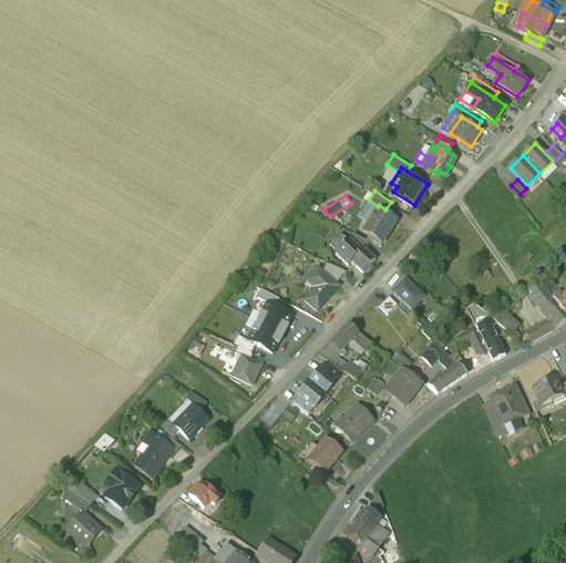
[(386,210),(379,205),(378,206),(364,227),(383,239),(398,217),(386,210)]
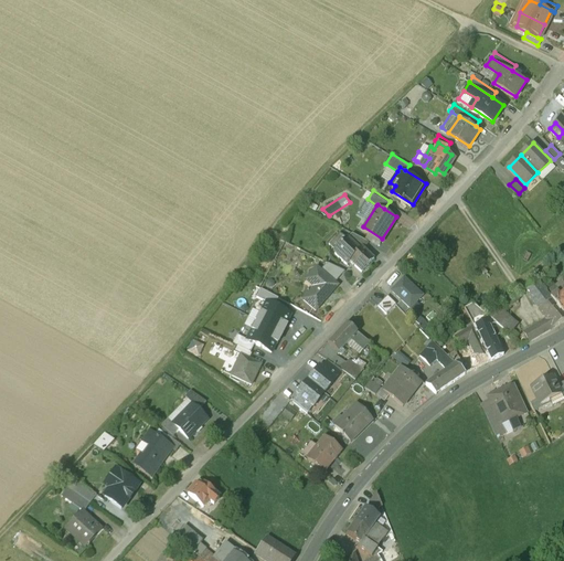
[(368,240),(353,231),(348,235),(360,246),(362,244),(363,245),(368,240)]
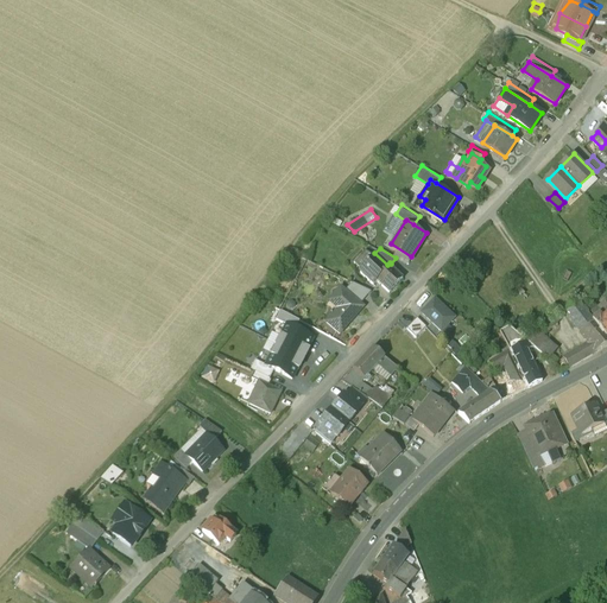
[(387,265),(374,253),(360,268),(374,281),(377,278),(377,277),(387,265)]
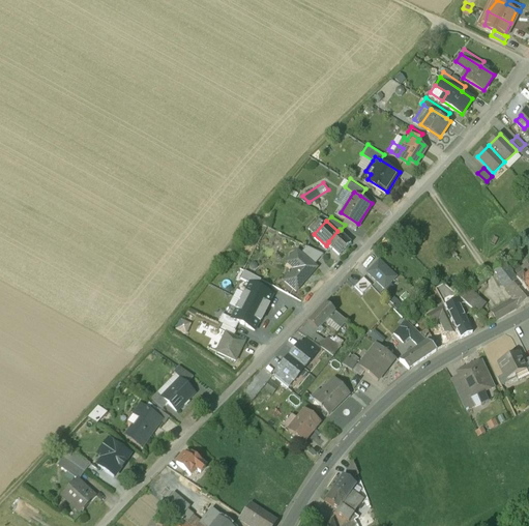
[(338,231),(328,241),(328,242),(340,253),(351,240),(341,230),(340,229),(338,231)]
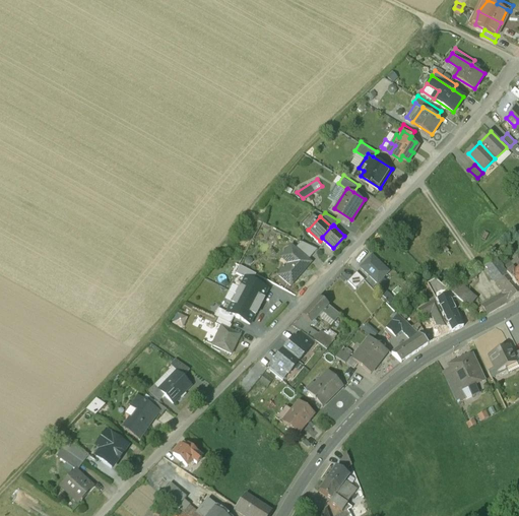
[(318,247),(302,239),(296,246),(309,258),(318,247)]
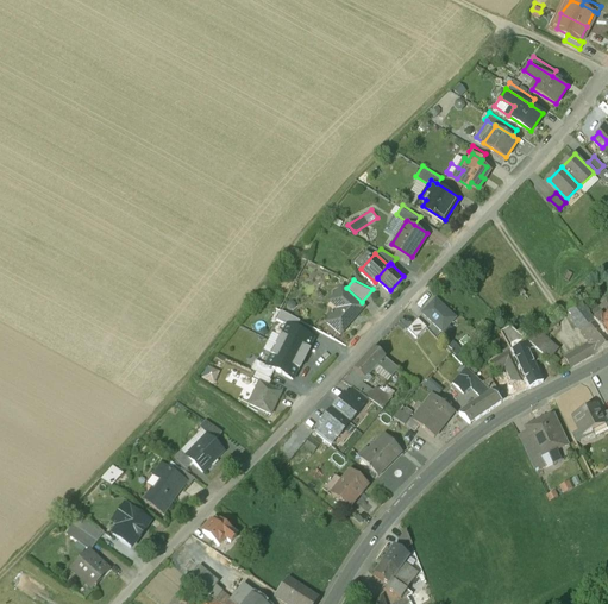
[(346,288),(343,284),(334,294),(344,301),(327,320),(342,331),(364,304),(362,302),(346,288)]
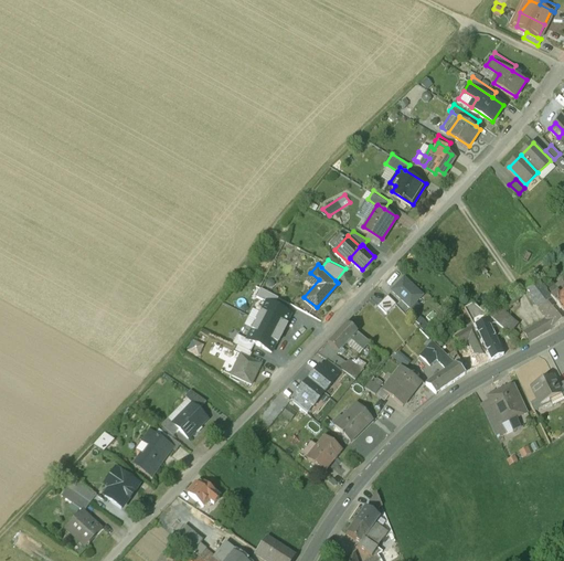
[(405,275),(393,288),(411,305),(423,293),(405,275)]
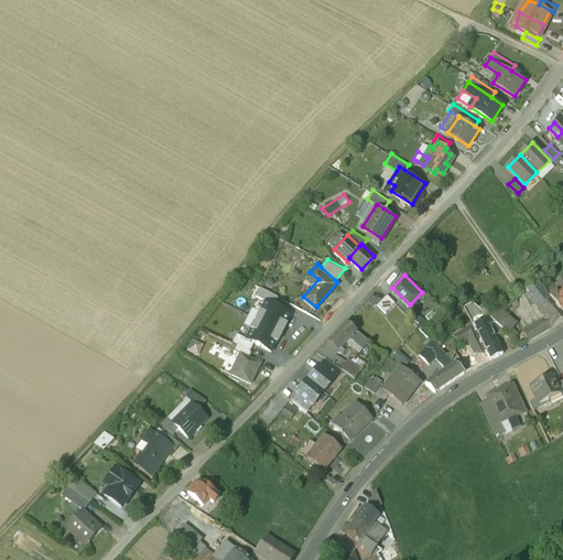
[(545,287),(537,276),(523,284),(539,304),(551,293),(545,287)]
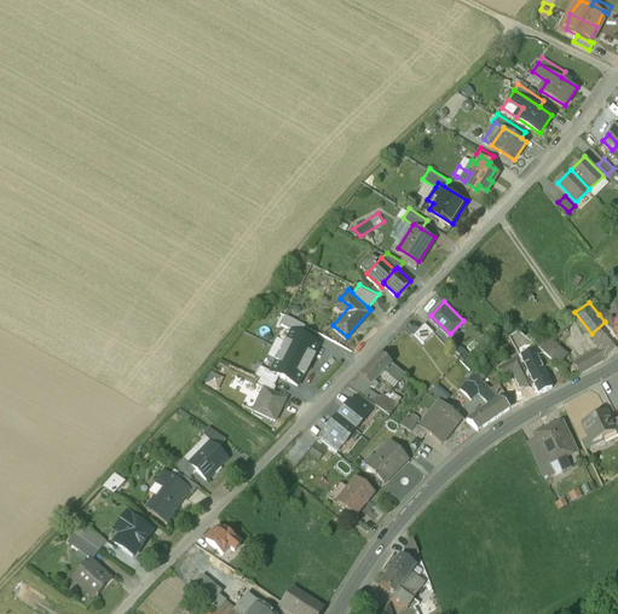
[(617,317),(616,318),(608,307),(599,314),(605,322),(617,337),(617,317)]
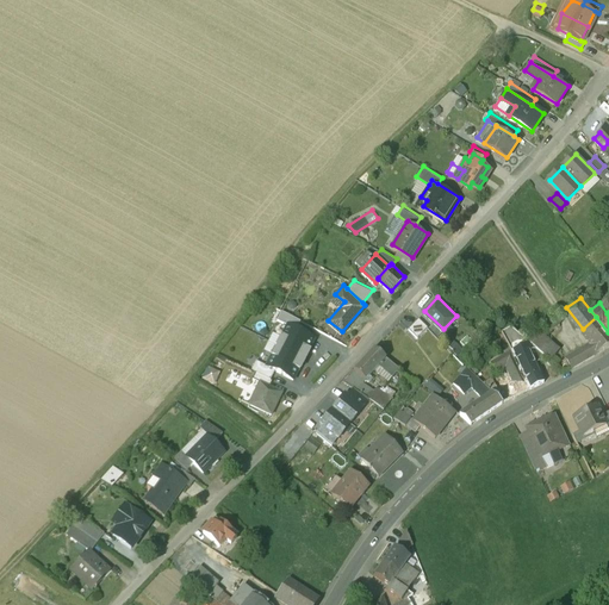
[(302,318),(283,309),(278,317),(289,323),(297,326),(302,318)]
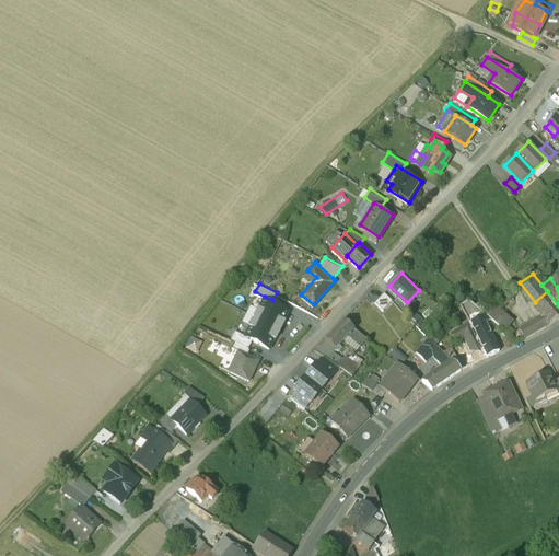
[(498,299),(501,303),(515,293),(512,288),(498,299)]
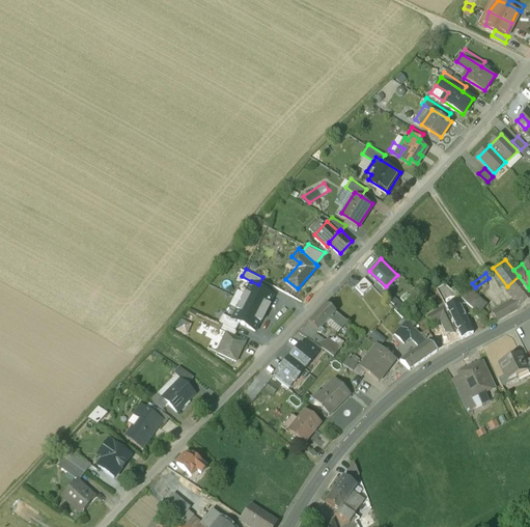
[(373,283),(365,275),(361,279),(368,286),(373,283)]
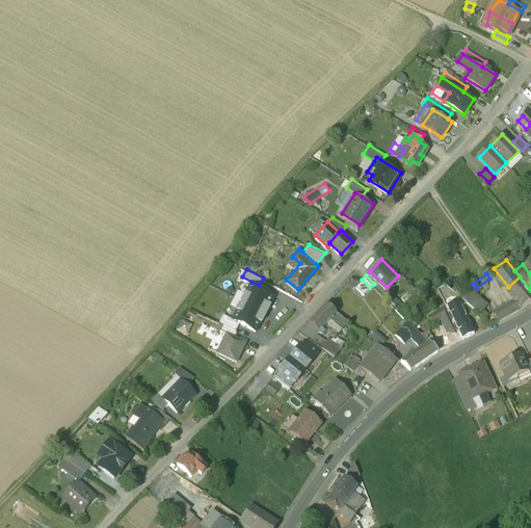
[(520,276),(508,287),(515,296),(522,305),(530,298),(530,290),(520,276)]
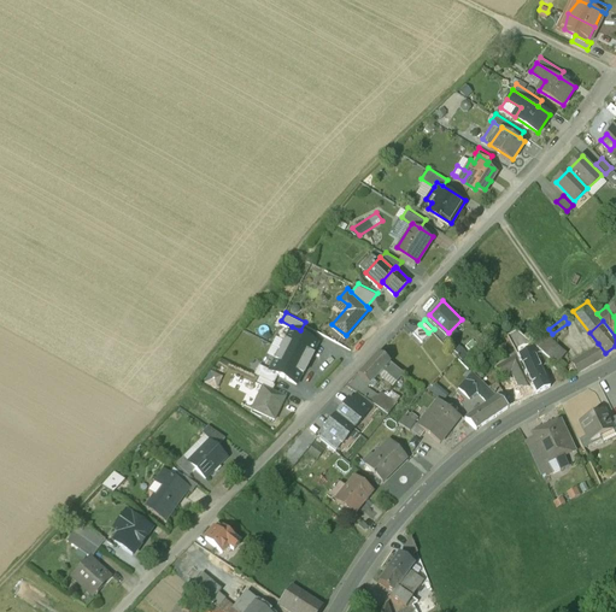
[(428,333),(420,324),(414,331),(423,340),(428,333)]
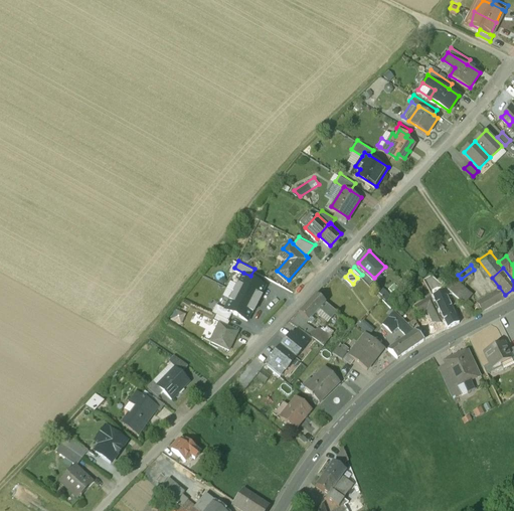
[(237,282),(233,289),(258,302),(263,293),(262,293),(266,284),(250,276),(243,273),(238,283),(237,282)]
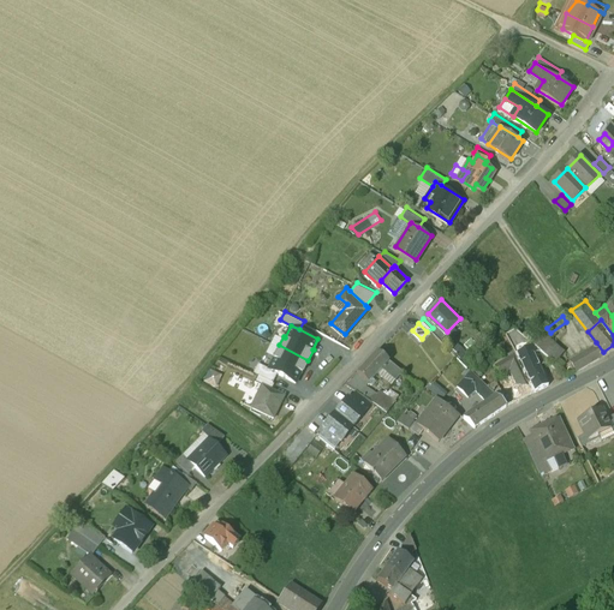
[(531,339),(516,326),(506,330),(517,350),(532,340),(531,339)]
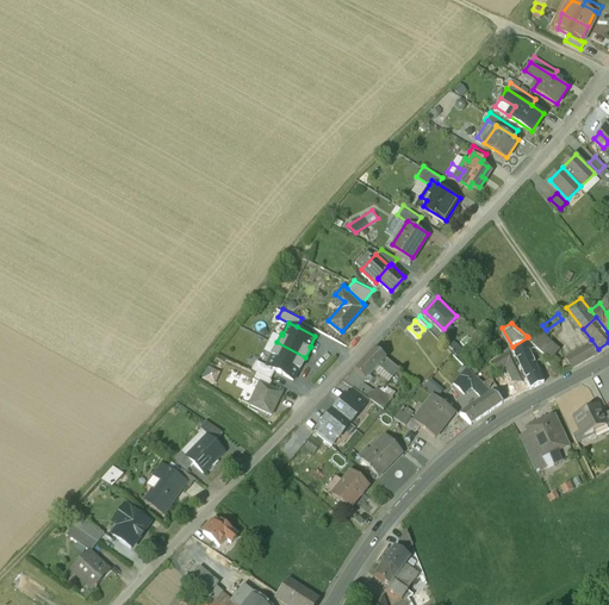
[(557,348),(538,328),(527,336),(528,337),(535,344),(546,354),(548,356),(553,351),(557,348)]
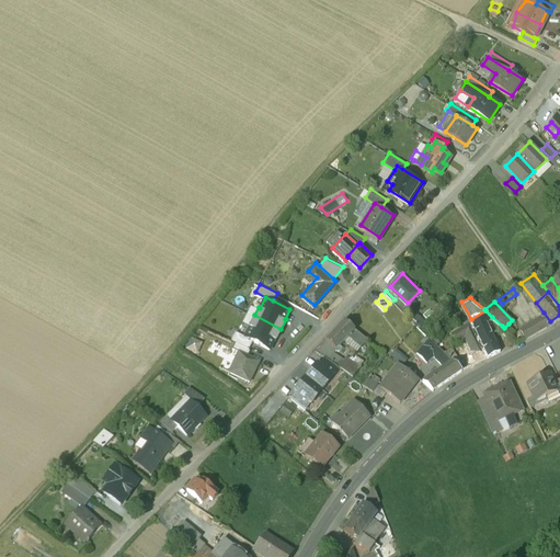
[(492,330),(488,319),(492,317),(486,310),(471,319),(482,343),(488,354),(501,348),(492,330)]
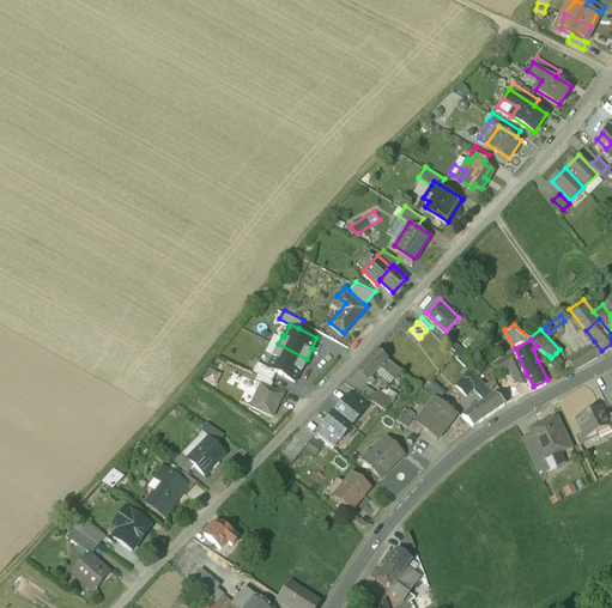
[(594,341),(569,356),(576,365),(601,351),(594,341)]
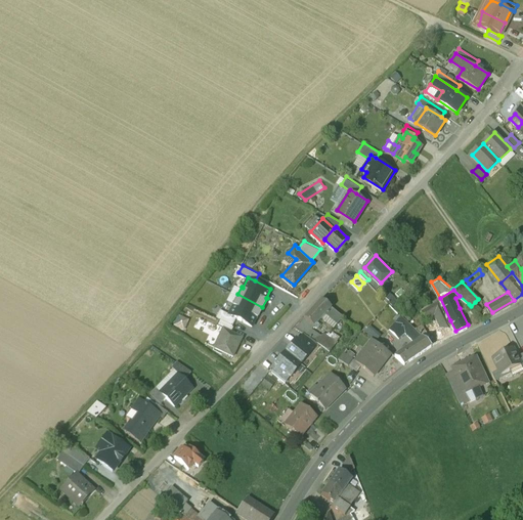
[(234,302),(229,312),(237,316),(253,325),(257,315),(258,316),(262,307),(237,294),(233,302),(234,302)]
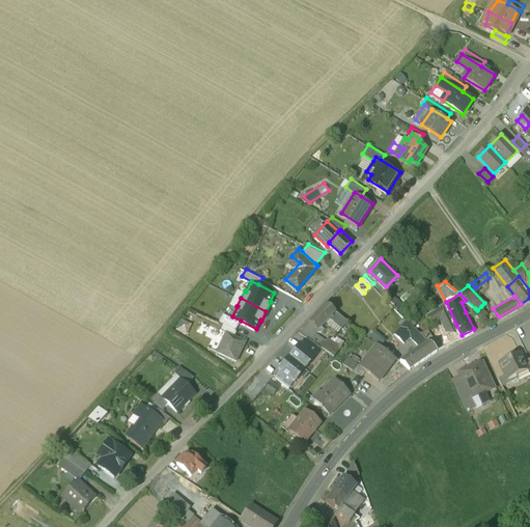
[(466,300),(462,302),(466,312),(475,308),(466,300)]
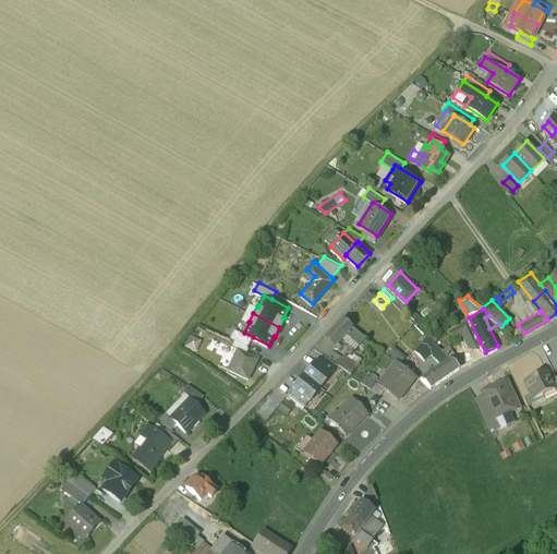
[(353,325),(343,316),(325,336),(335,345),(347,332),(353,325)]
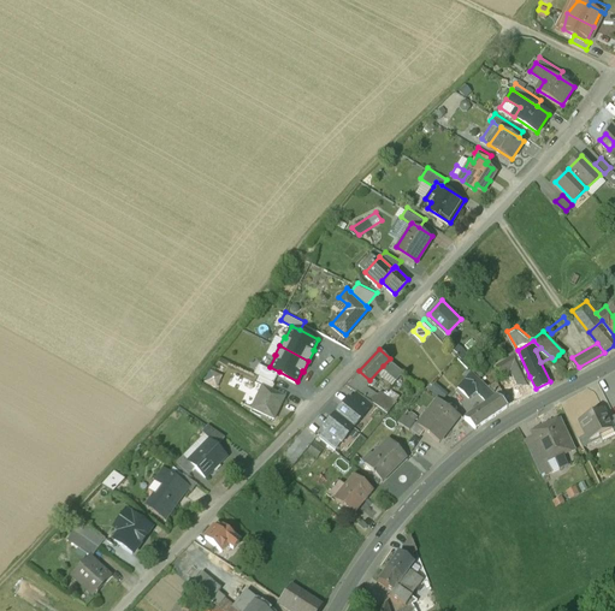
[(518,350),(506,357),(510,367),(513,366),(522,360),(518,350)]
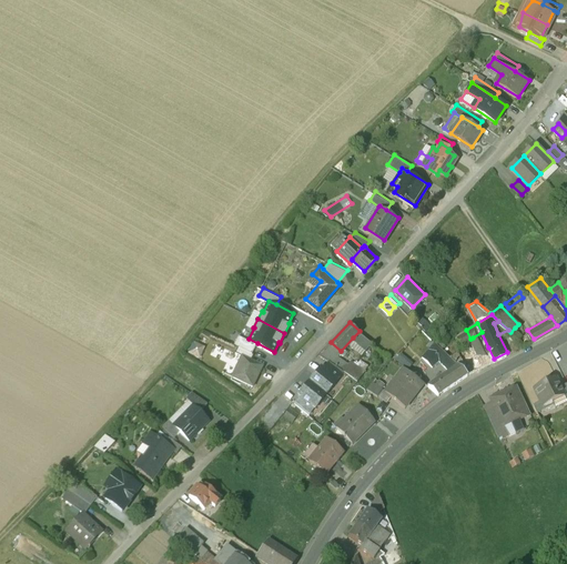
[(515,328),(510,332),(517,338),(520,333),(515,328)]
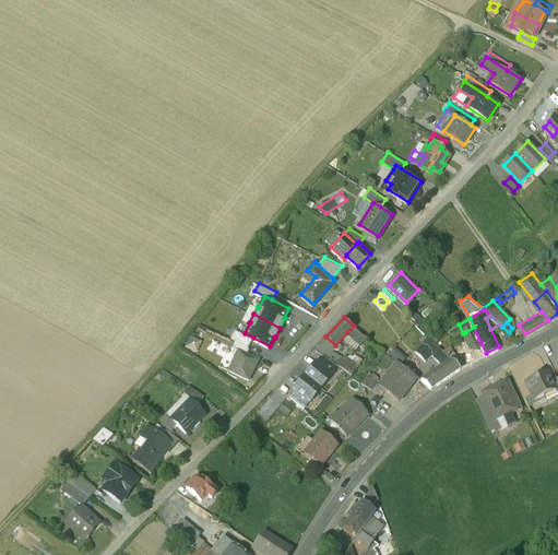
[(463,333),(459,325),(450,330),(455,338),(463,333)]
